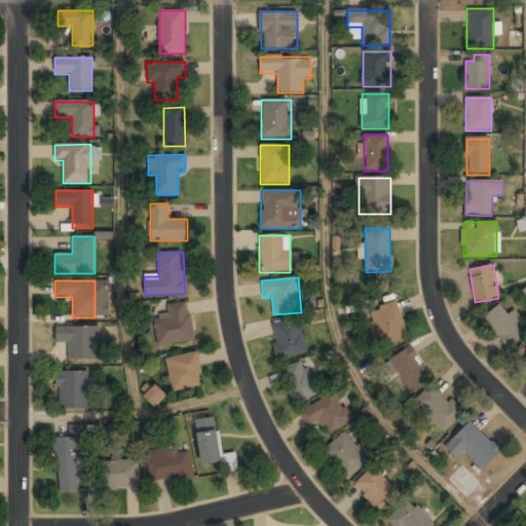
[(154,317),(157,344),(194,340),(189,302),(167,305),(168,315),(154,317)]
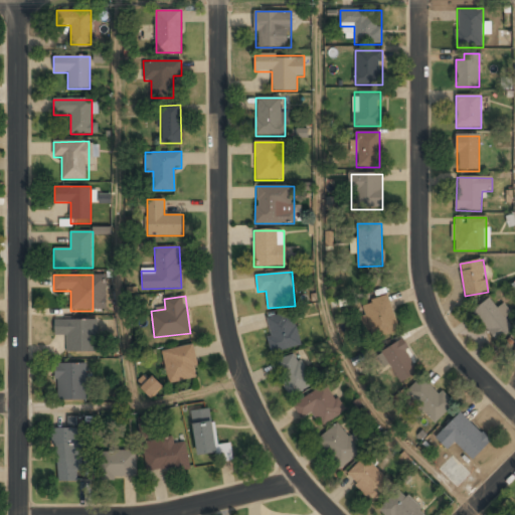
[(362,306),(376,340),(401,330),(387,296),(362,306)]
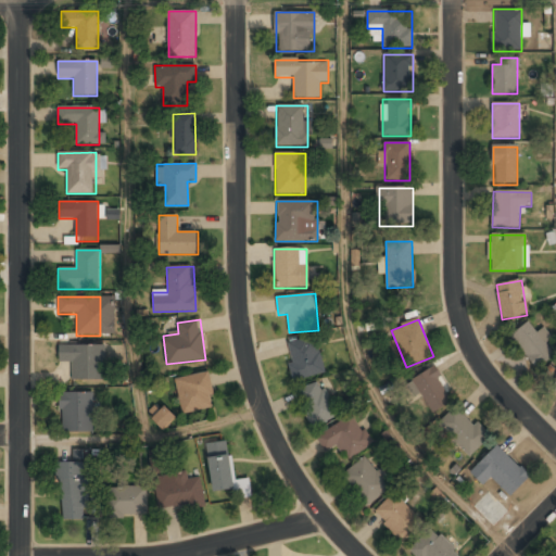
[(552,356),(544,345),(552,339),(544,330),(538,335),(529,324),(512,337),(536,368),(552,356)]
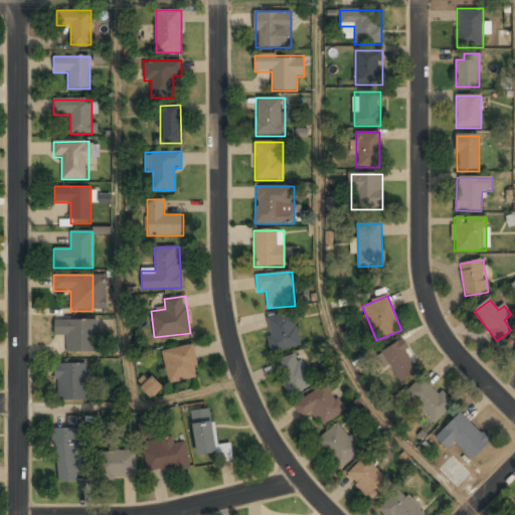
[(272,353),(302,346),(294,311),(265,317),(272,353)]
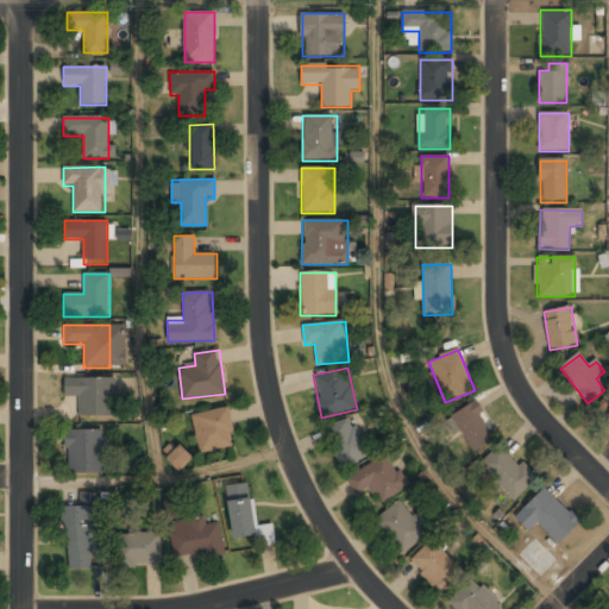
[(77,399),(77,418),(112,418),(112,380),(64,378),(64,399),(77,399)]
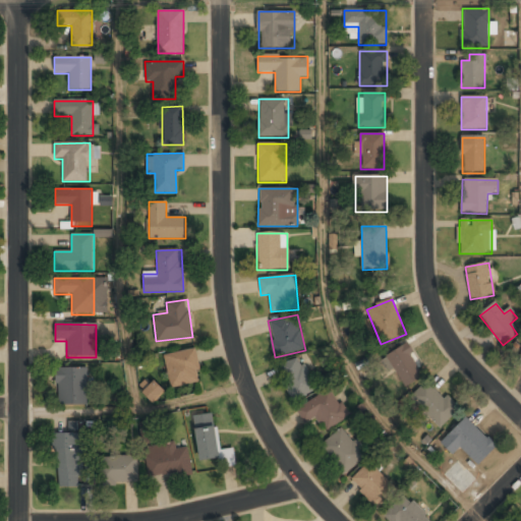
[(387,355),(402,388),(423,378),(408,345),(387,355)]
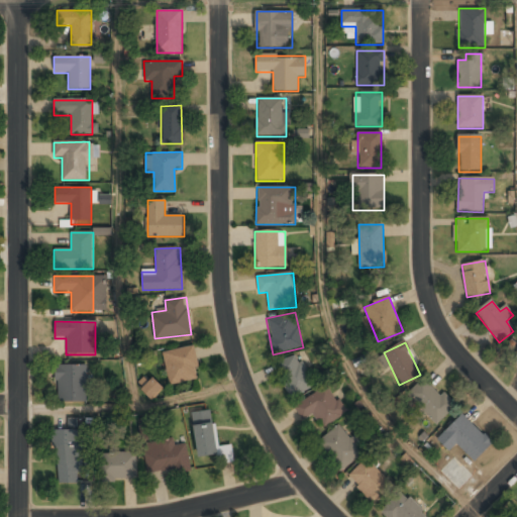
[(168,385),(200,380),(195,346),(163,351),(168,385)]
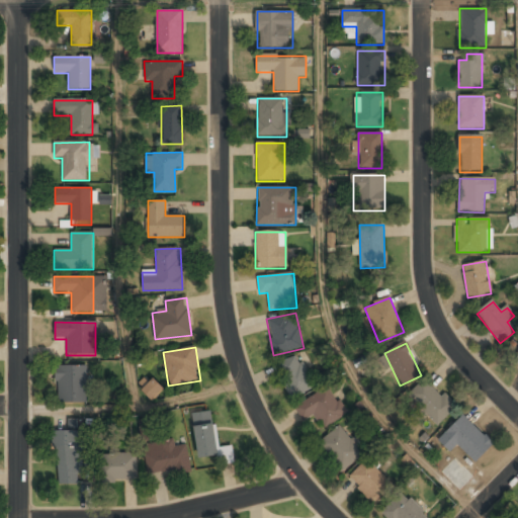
[(290,400),(315,389),(298,354),(275,365),(290,400)]
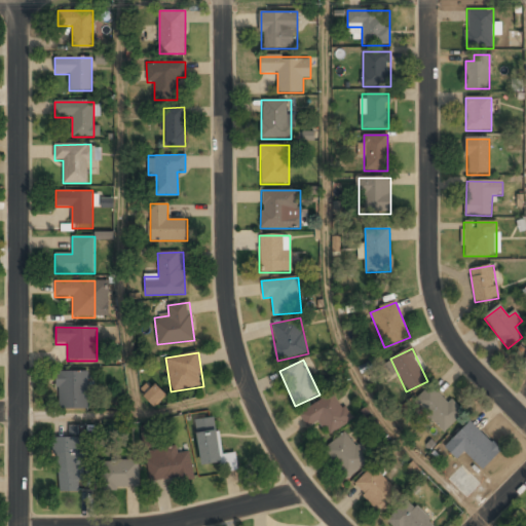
[(88,372),(57,372),(57,409),(88,409),(88,372)]
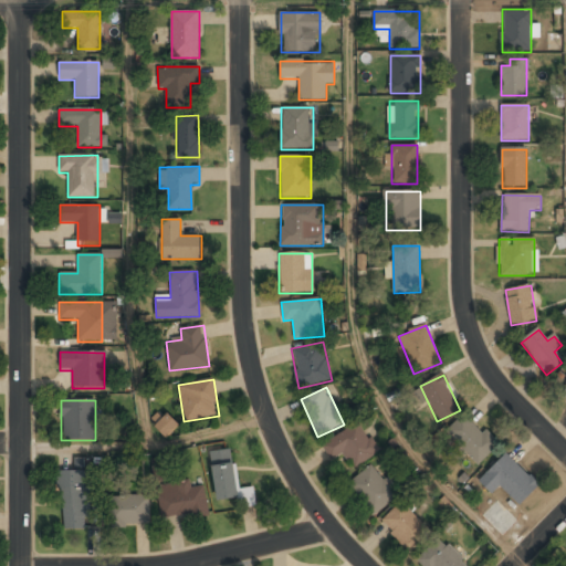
[(447,433),(479,465),(499,447),(467,415),(447,433)]
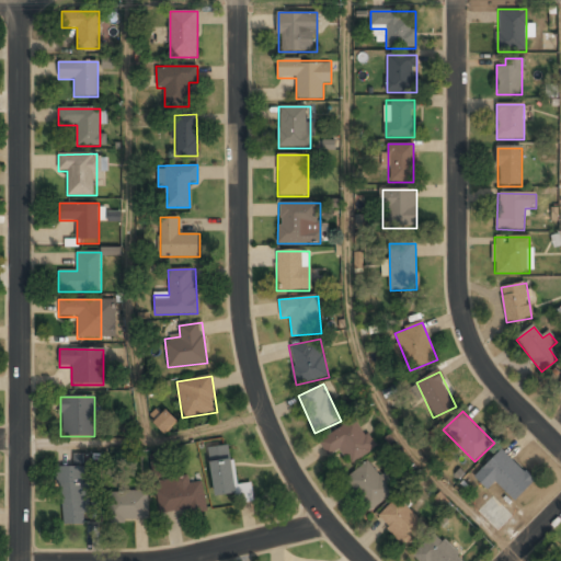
[(163,433),(175,423),(167,412),(155,422),(163,433)]
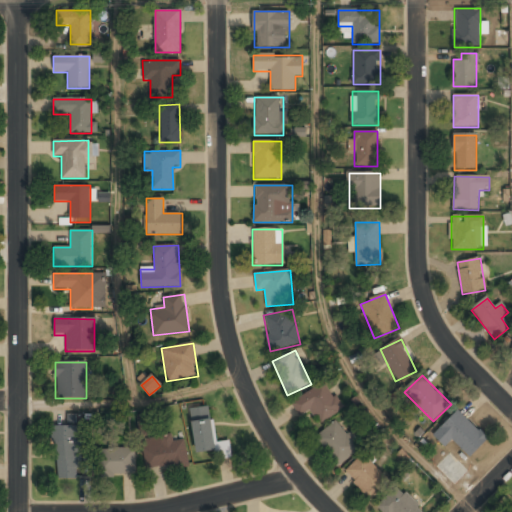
[(312,411),(319,424),(341,413),(328,383),(291,401),(298,417),(312,411)]
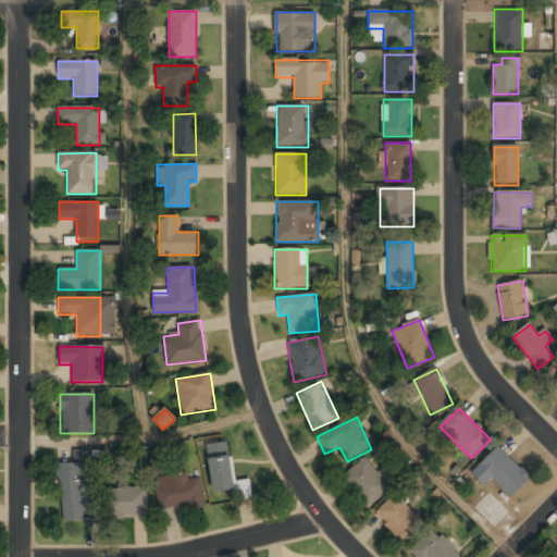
[(499,446),(471,473),(484,486),(492,479),(511,497),(531,479),(499,446)]
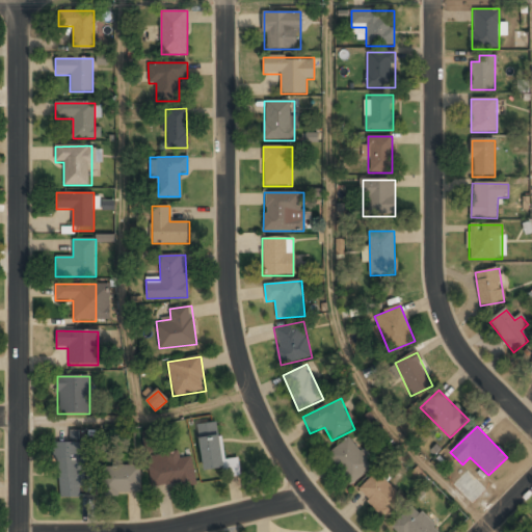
[(223,435),(202,435),(202,472),(239,472),(239,459),(223,458),(223,435)]
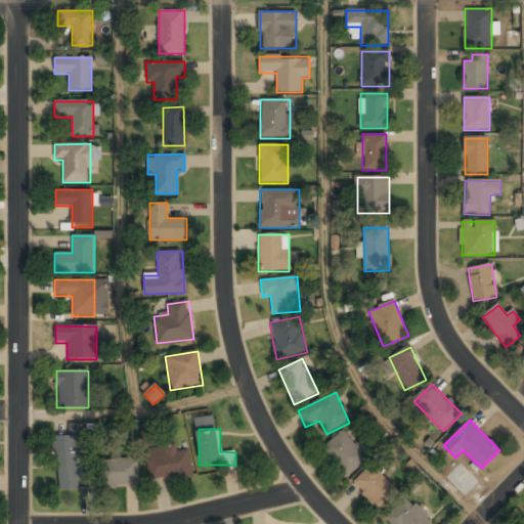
[(322,451),(349,477),(368,457),(343,432),(322,451)]
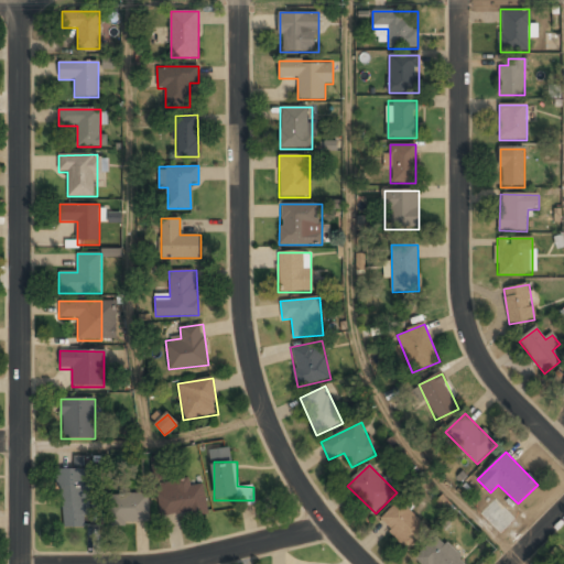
[(86,528),(84,469),(58,470),(61,529),(86,528)]
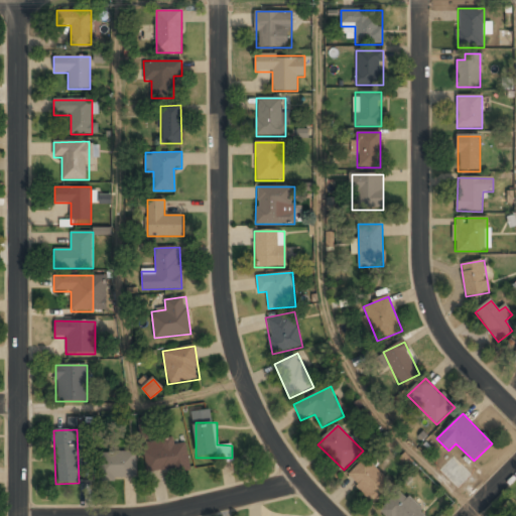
[(186,443),(175,444),(174,440),(143,445),(147,475),(190,469),(186,443)]
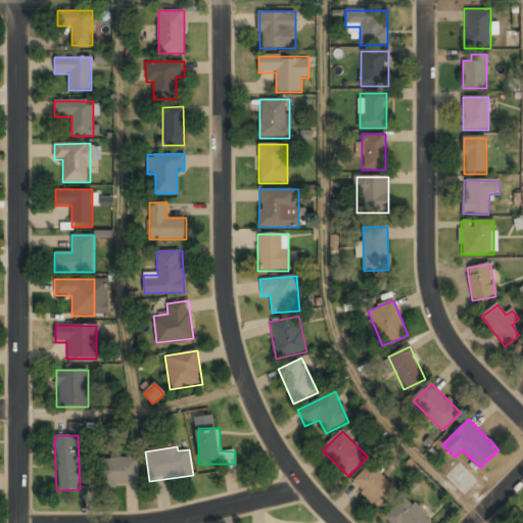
[(101,459),(101,485),(138,485),(138,459),(101,459)]
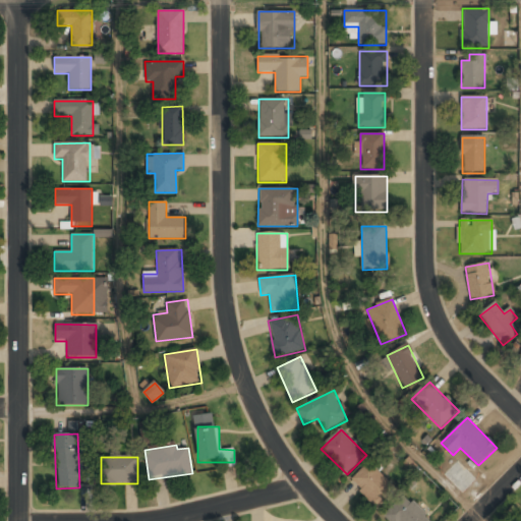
[(379,508),(397,489),(368,463),(351,482),(379,508)]
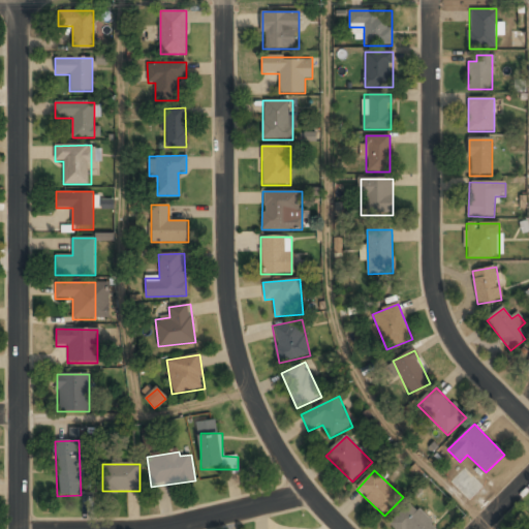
[(397,528),(437,528),(410,502),(391,523),(397,528)]
